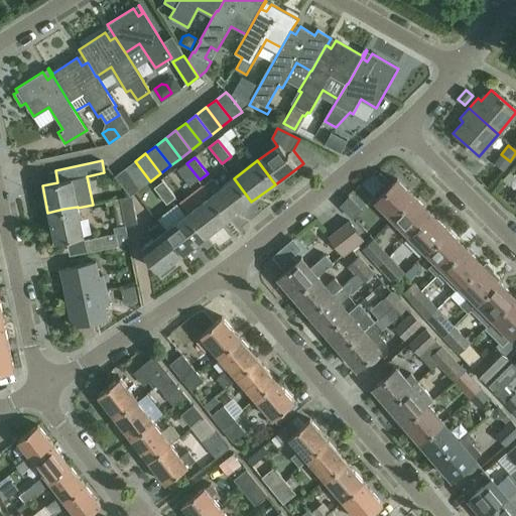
[(135,161),(125,169),(140,188),(150,181),(135,161)]
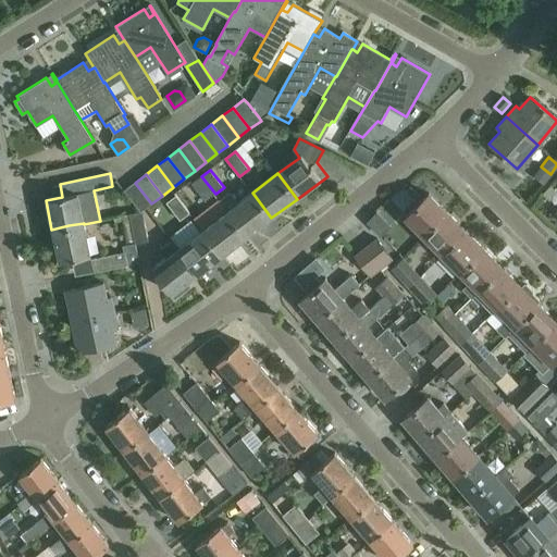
[(215,194),(201,176),(192,184),(206,201),(215,194)]
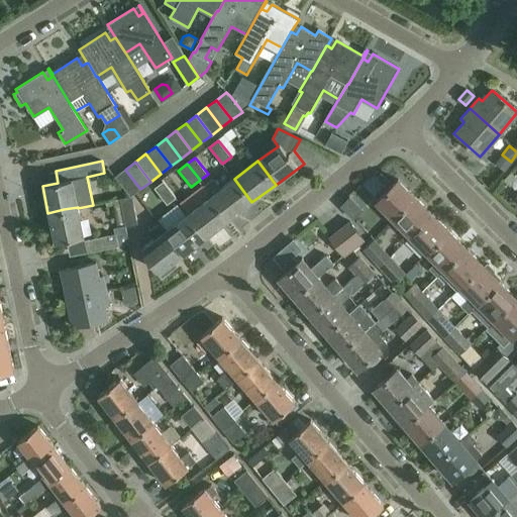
[(140,189),(125,170),(115,177),(130,197),(131,197),(140,189)]
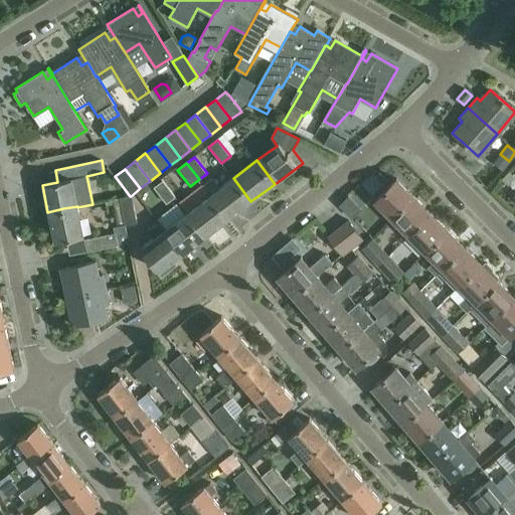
[(380,173),(376,177),(384,186),(388,182),(380,173)]
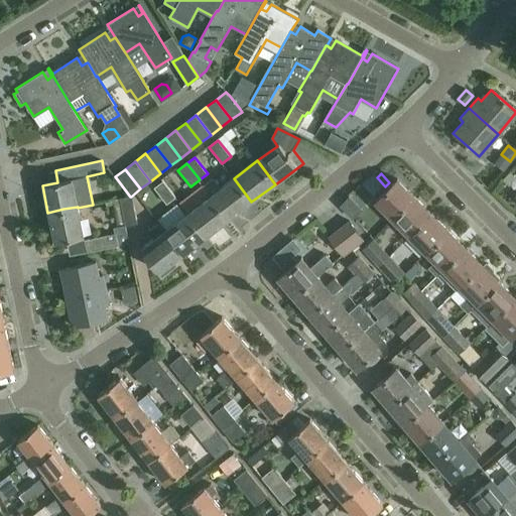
[(215,177),(204,185),(229,219),(251,202),(234,178),(222,187),(215,177)]
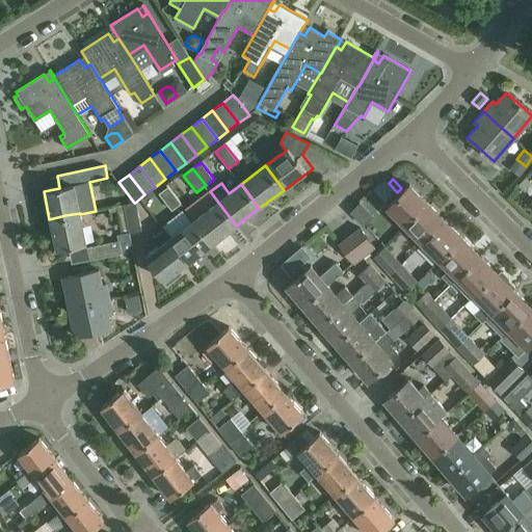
[(406,225),(428,204),(409,186),(388,208),(406,225)]
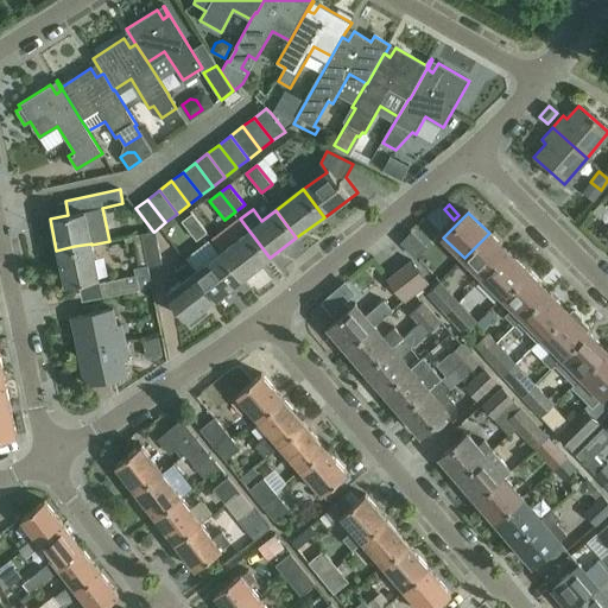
[(194,214),(192,214),(182,222),(197,241),(208,233),(194,214)]
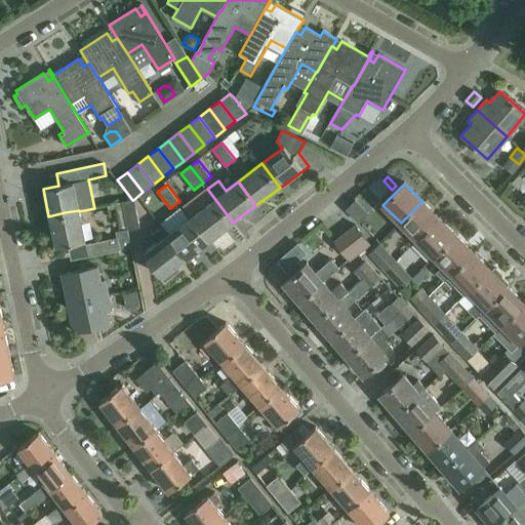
[(203,207),(191,216),(209,240),(233,223),(207,189),(196,198),(203,207)]
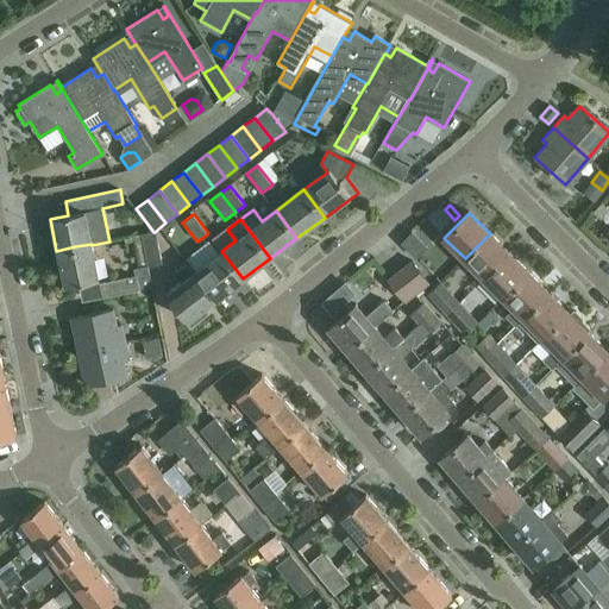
[(157,231),(155,232),(154,232),(142,234),(148,267),(149,268),(163,264),(157,231)]
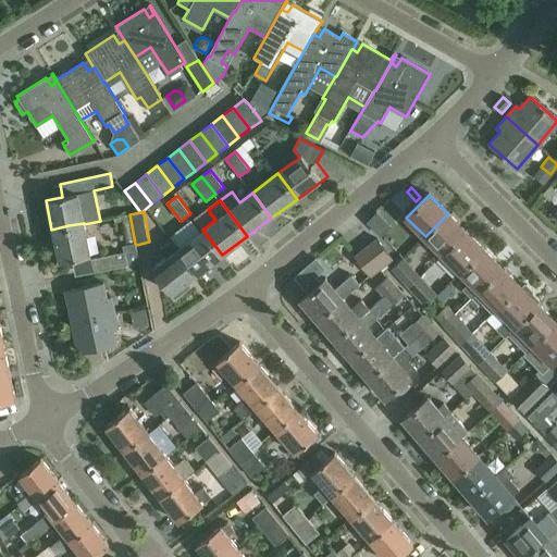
[(466,232),(448,213),(425,236),(443,254),(466,232)]
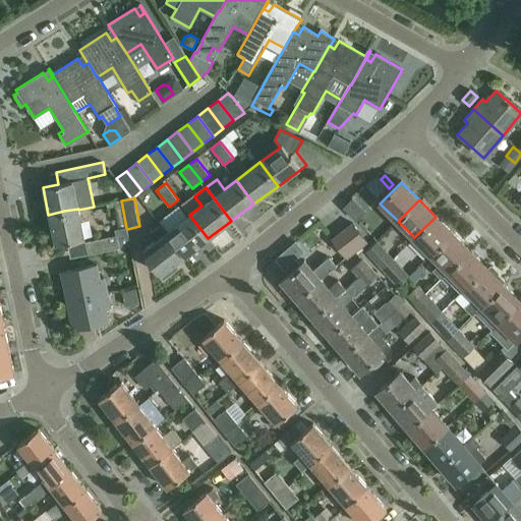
[(78,209),(64,211),(48,215),(54,243),(83,237),(78,210),(78,209)]
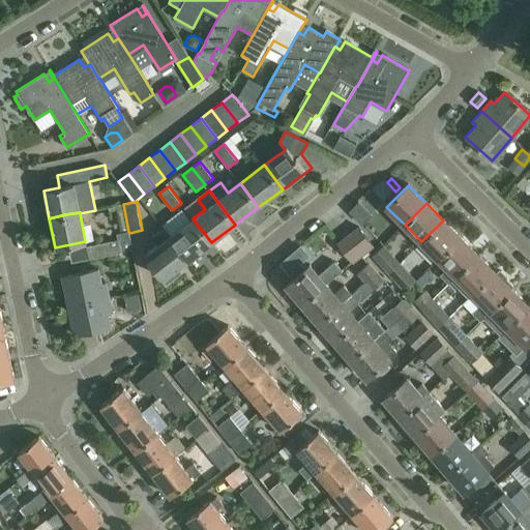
[(193,218),(170,236),(187,260),(211,242),(193,218)]
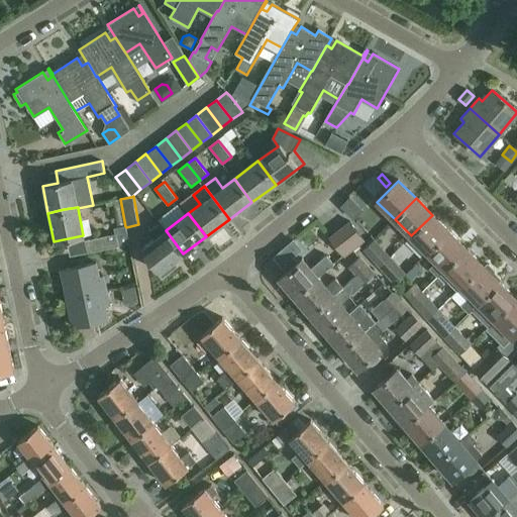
[(449,231),(432,215),(411,235),(428,252),(449,231)]
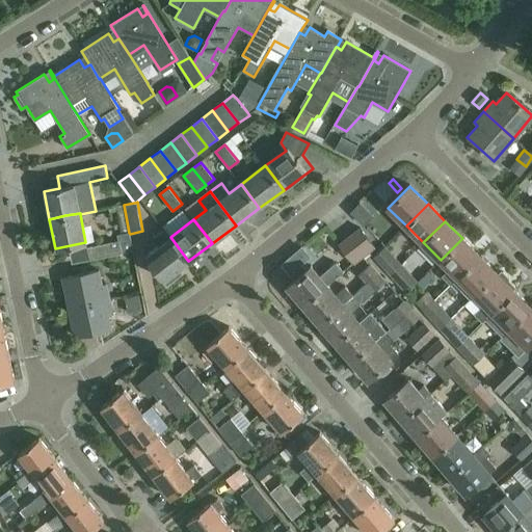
[(159,245),(145,256),(166,284),(181,273),(178,269),(188,261),(170,237),(169,237),(163,229),(153,237),(159,245)]
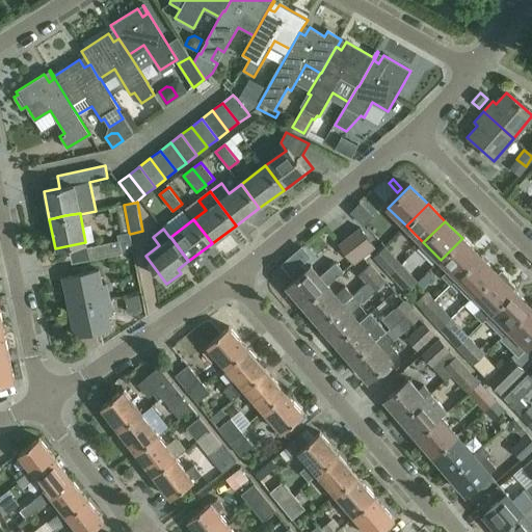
[(362,229),(350,237),(366,257),(376,248),(362,229)]
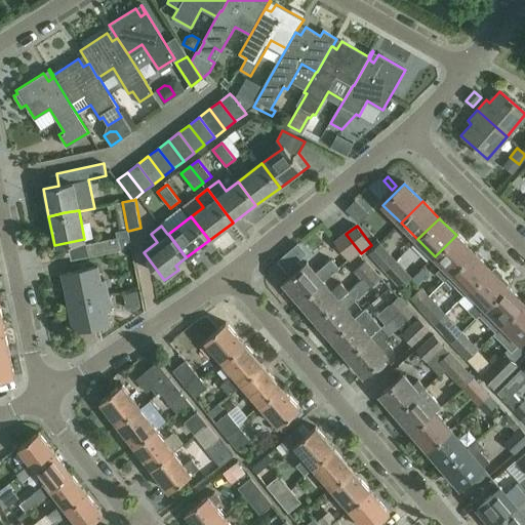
[(128,231),(127,230),(116,232),(117,238),(86,244),(88,256),(131,248),(128,231)]
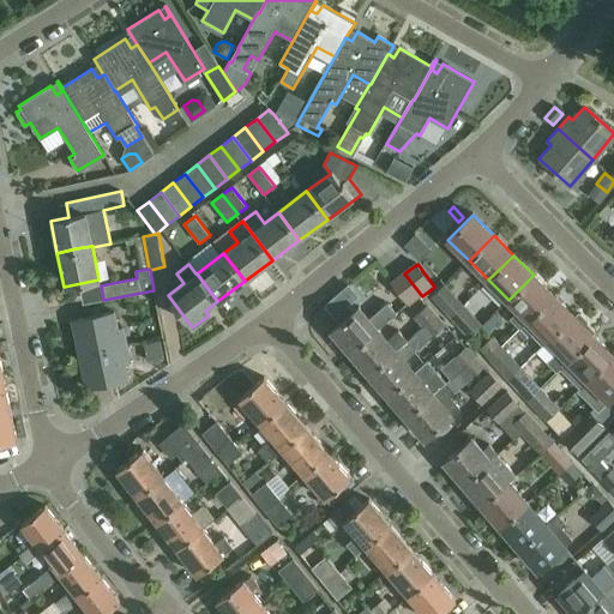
[(422,296),(404,274),(393,282),(410,305),(422,296)]
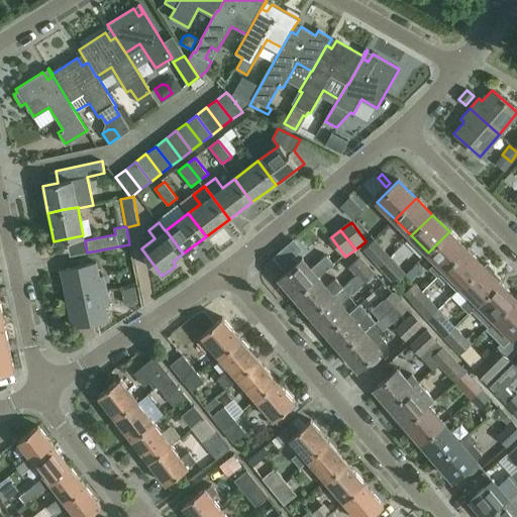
[(466,248),(449,231),(428,252),(436,262),(429,269),(437,277),(440,274),(466,248)]
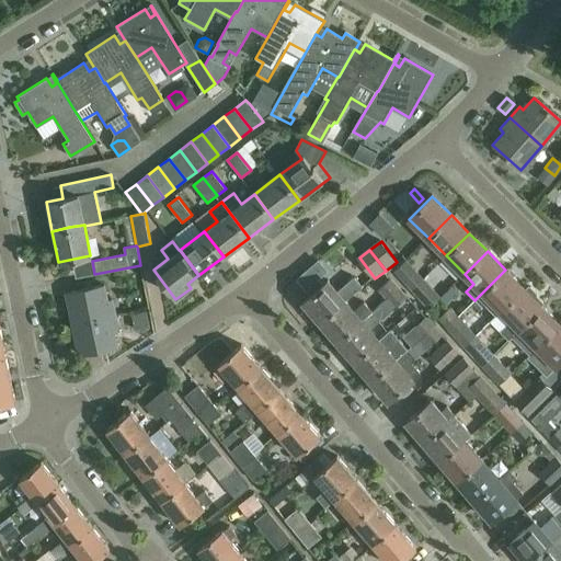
[(298,278),(312,295),(322,286),(317,279),(327,271),(318,261),(305,273),(298,278)]
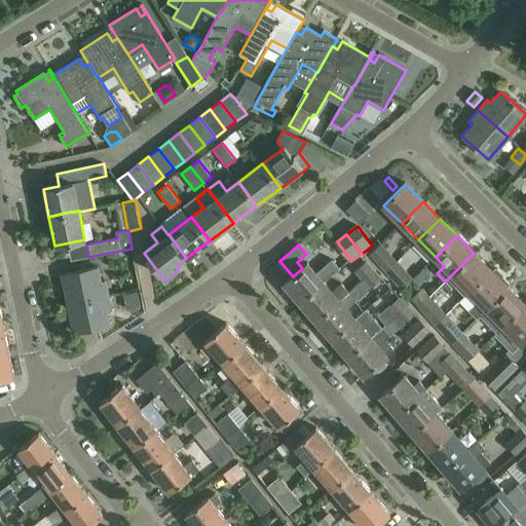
[(491,270),(474,253),(448,278),(465,296),(470,292),(491,270)]
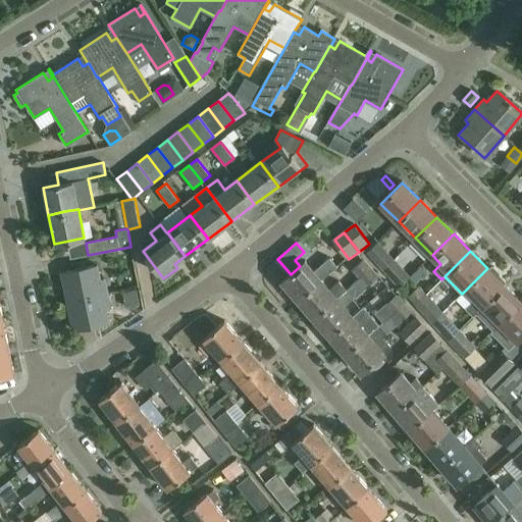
[(383,269),(394,259),(387,252),(377,262),(383,269)]
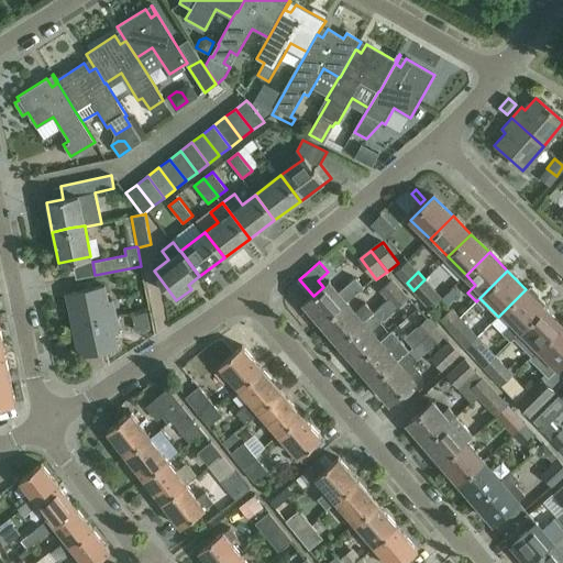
[(305,304),(306,305),(301,308),(310,319),(315,315),(321,322),(346,301),(346,302),(364,287),(356,278),(339,293),(329,282),(305,304)]
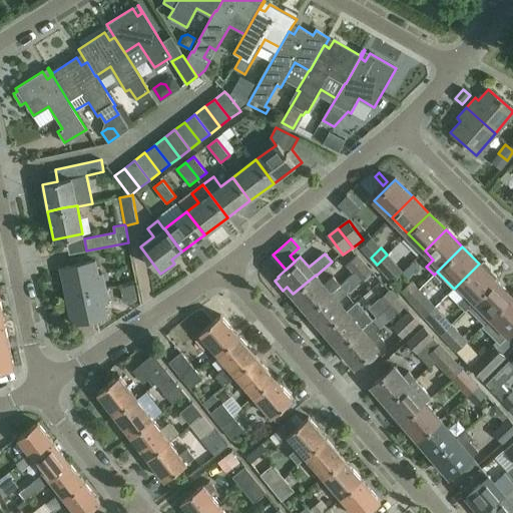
[(354,273),(365,263),(357,254),(347,265),(354,273)]
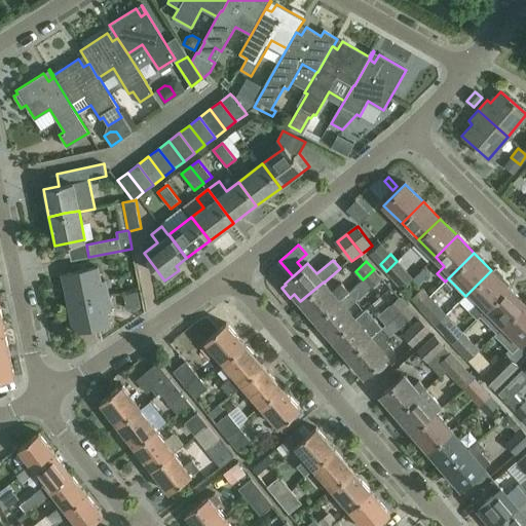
[(397,261),(386,271),(395,280),(406,270),(397,261)]
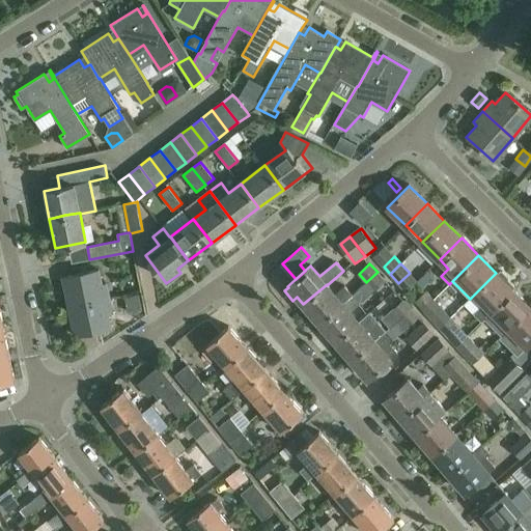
[(99,270),(65,276),(63,276),(70,305),(109,298),(106,282),(102,283),(99,270)]
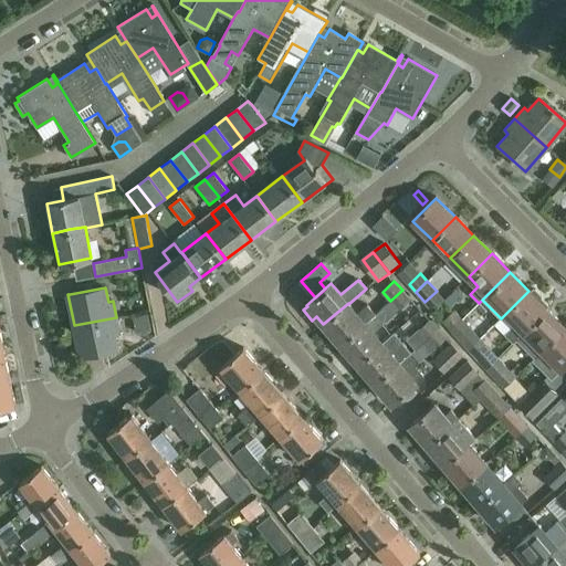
[(411,300),(402,290),(390,301),(399,310),(411,300)]
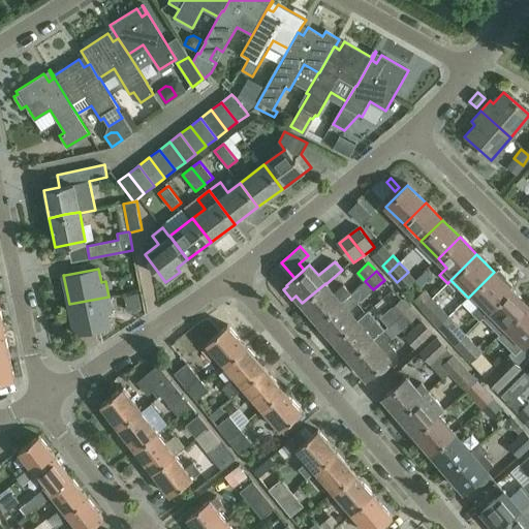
[(496,274),(494,272),(472,293),(481,302),(473,310),(473,313),(479,320),(483,317),(511,289),(504,282),(506,280),(506,277),(501,272),(498,272),(496,274)]
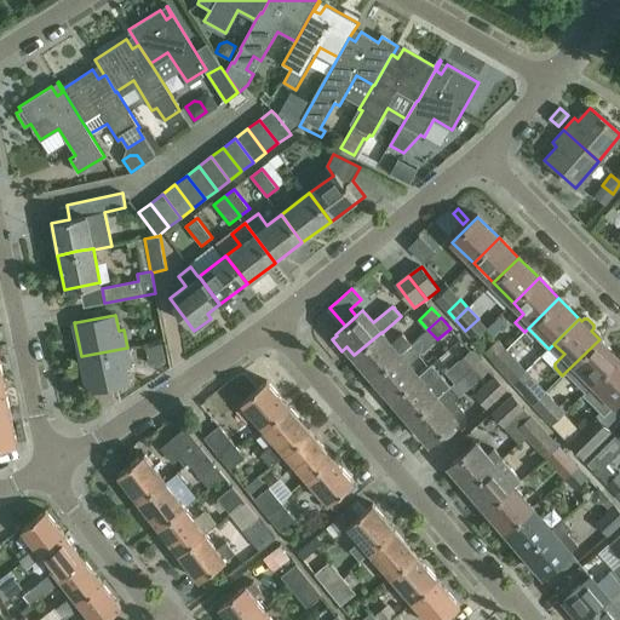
[(391,343),(382,333),(382,332),(354,355),(373,377),(411,344),(402,333),(391,343)]
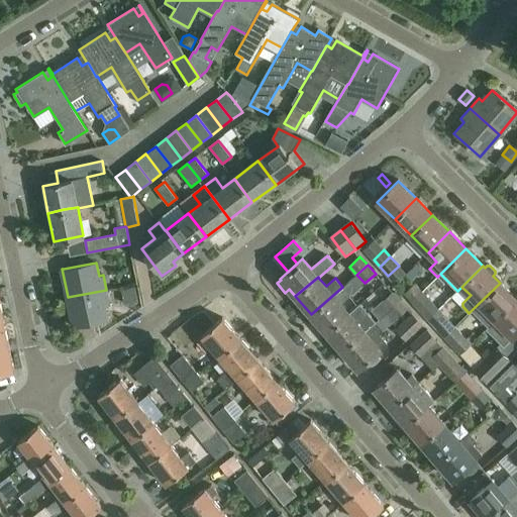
[(412,302),(422,292),(414,283),(404,293),(412,302)]
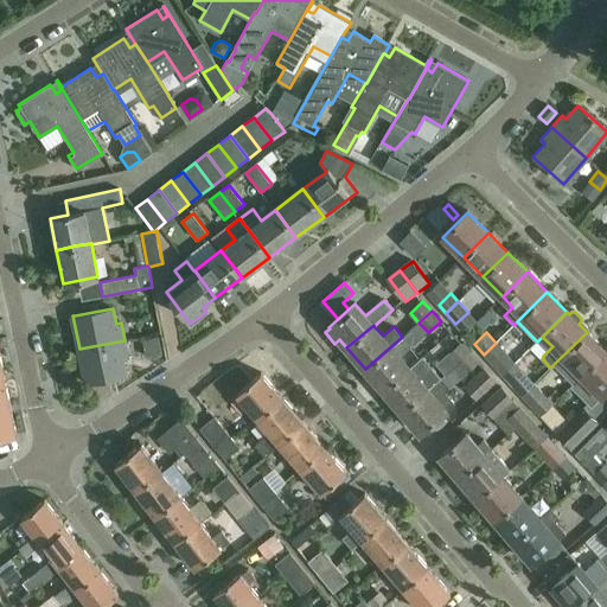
[(587,332),(554,364),(574,384),(574,385),(606,352),(587,332)]
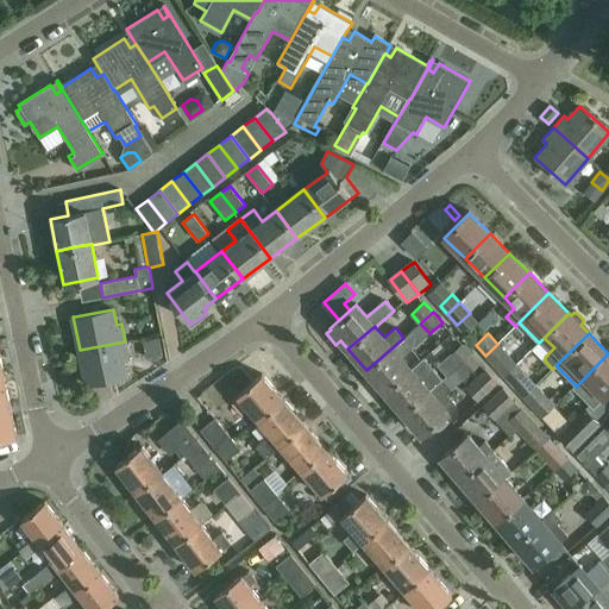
[(157,338),(144,340),(146,357),(161,355),(157,338)]
